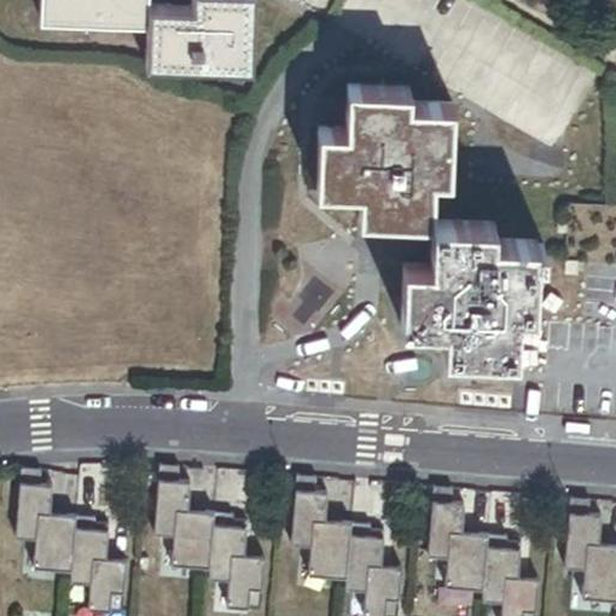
[(149,22),(149,3),(149,0),(40,0),(40,18),(149,22)]
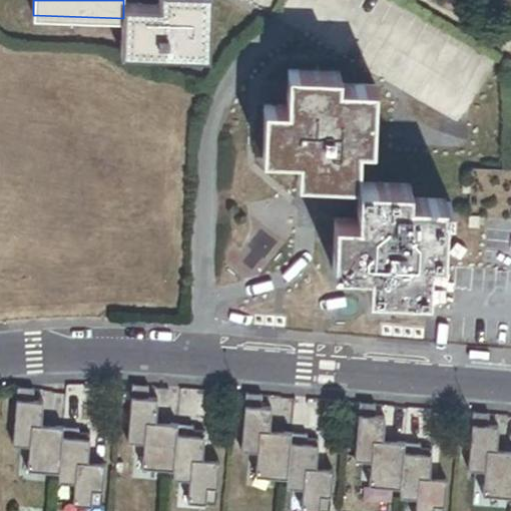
[(159,0),(159,3),(123,2),(123,18),(121,54),(209,57),(211,0),(159,0)]
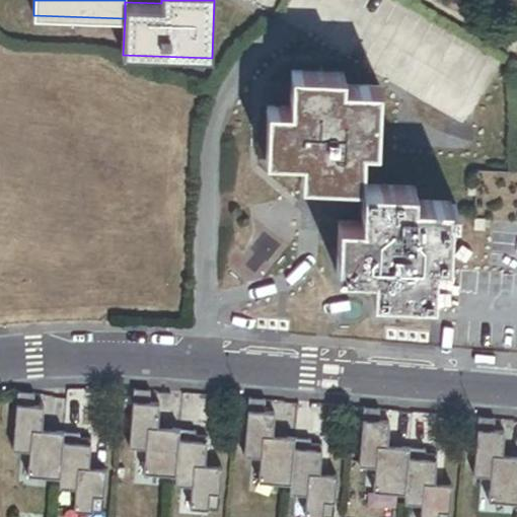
[(302,181),(363,183),(364,148),(378,148),(380,84),(344,84),(345,72),(292,71),(291,106),(268,106),(267,158),(302,159),(302,181)]
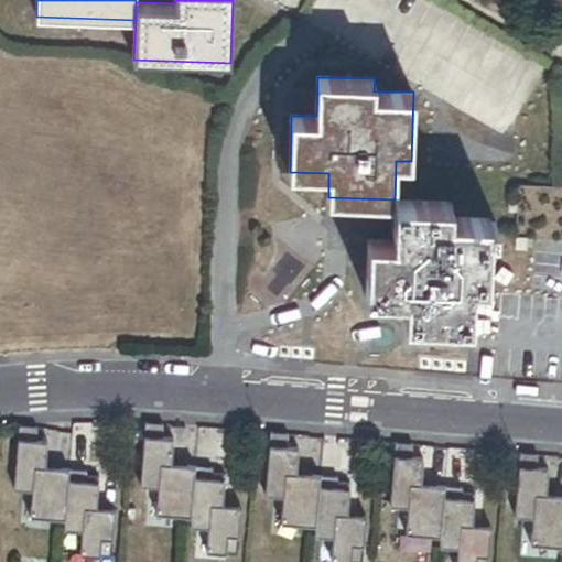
[(453,201),(395,200),(395,238),(368,238),(367,294),(407,295),(406,322),(472,323),(473,283),(488,284),(490,217),(452,217),(453,201)]
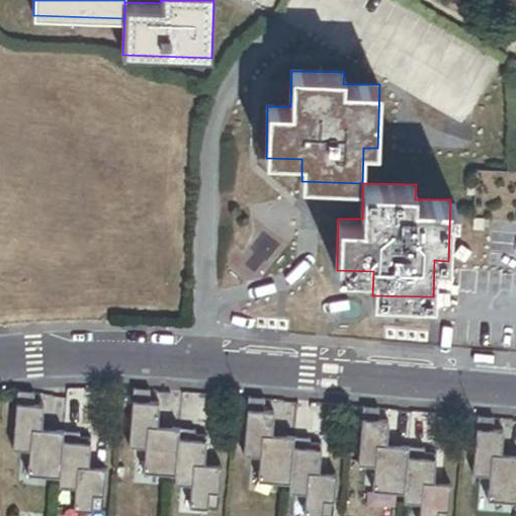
[(149,391),(134,389),(129,446),(146,448),(145,471),(175,474),(175,485),(191,486),(190,509),(218,510),(220,467),(205,465),(206,442),(196,441),(195,430),(158,428),(160,404),(149,403),(149,391)]
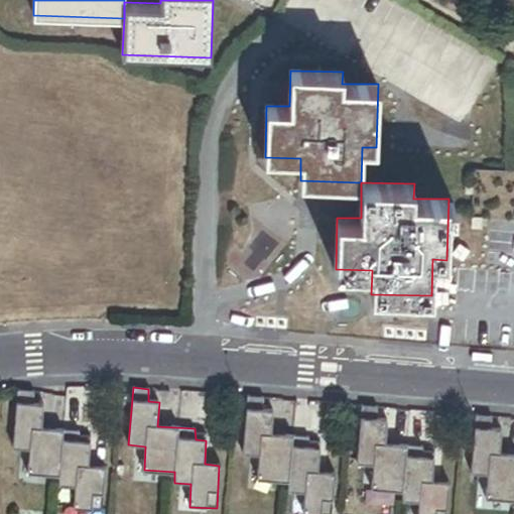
[(33,392),(18,390),(13,447),(29,450),(28,473),(59,476),(58,487),(76,488),(75,509),(102,512),(105,470),(90,467),(91,443),(81,443),(80,433),(41,428),(43,406),(33,404),(33,392)]
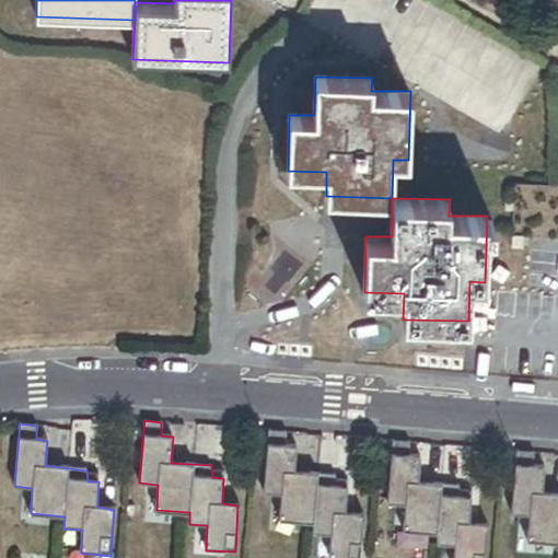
[(286,432),(269,430),(264,492),(282,495),(280,519),(313,522),(312,534),(332,535),(329,557),(359,557),(362,515),(346,513),(347,488),(336,487),(336,476),(294,472),(297,446),(285,445),(286,432)]
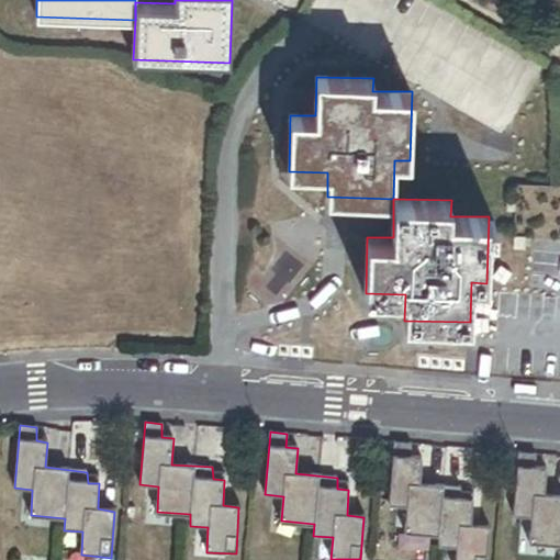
[(411,445),(393,443),(388,504),(406,506),(405,532),(438,534),(438,546),(456,548),(455,559),(484,559),(488,528),(471,526),(472,500),(460,500),(460,489),(420,484),(421,458),(410,458),(411,445)]
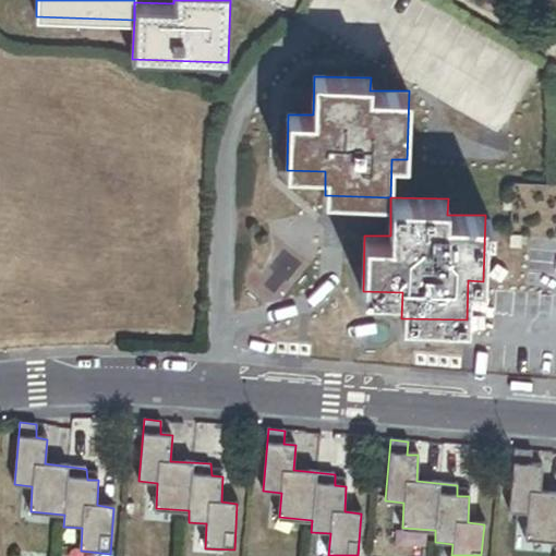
[(531,450),(514,450),(509,511),(527,512),(527,536),(555,541),(555,491),(541,490),(542,468),(532,466),(531,450)]
